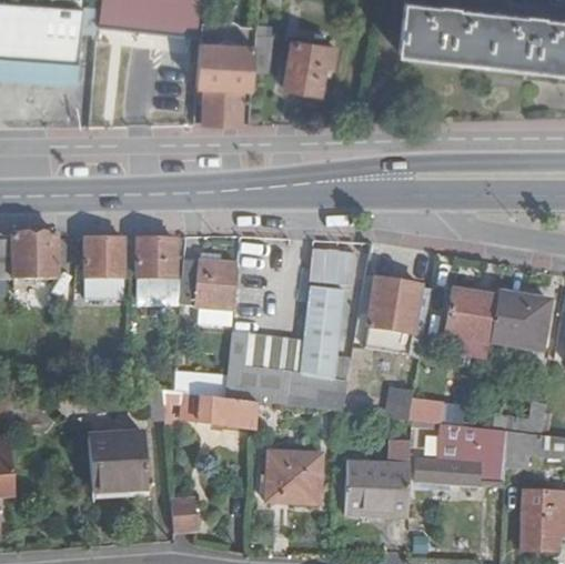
[(0,53),(77,60),(82,6),(13,0),(0,0),(0,53)]
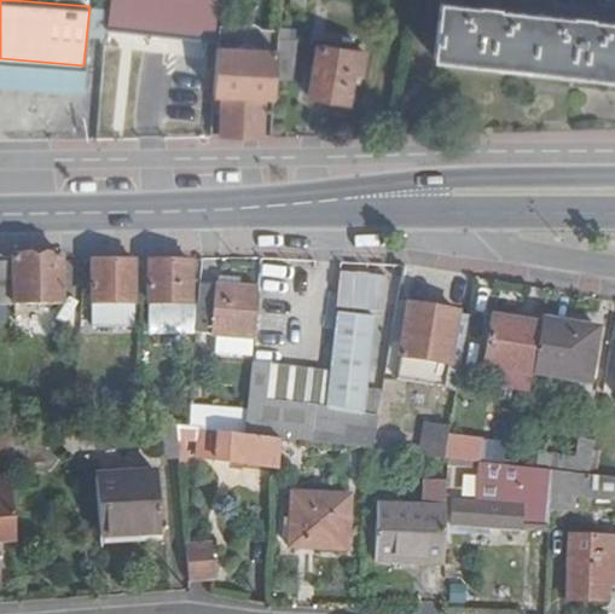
[(108,0),(106,25),(214,34),(216,0),(108,0)]
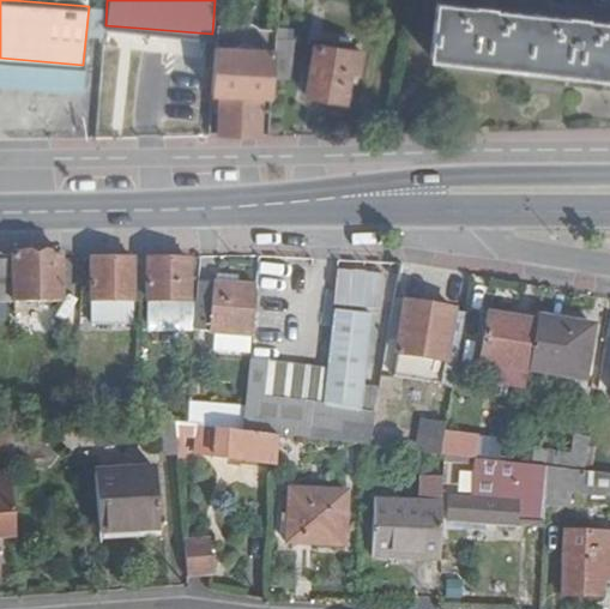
[(609,80),(609,25),(433,10),(426,62),(609,80)]
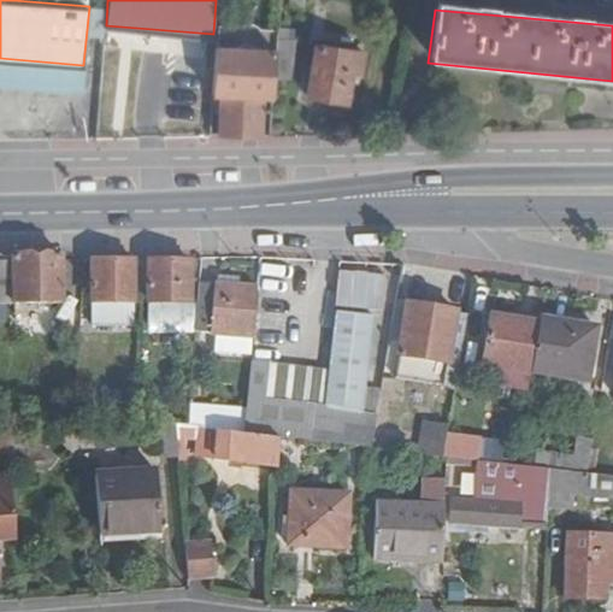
[(275,37),(273,47),(271,76),(288,77),(290,39),(275,37)]
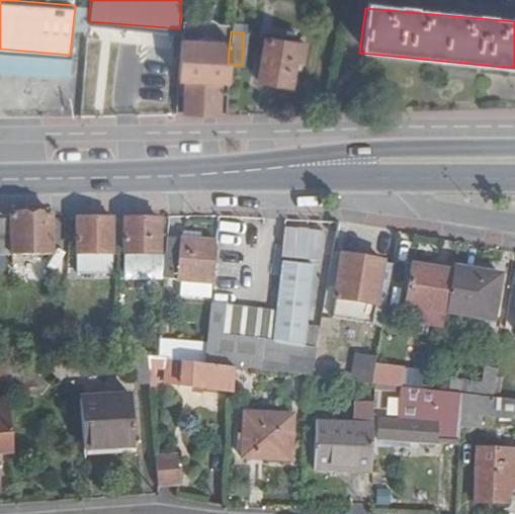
[(302,40),(263,34),(257,78),(290,83),(293,59),(298,60),(302,40)]
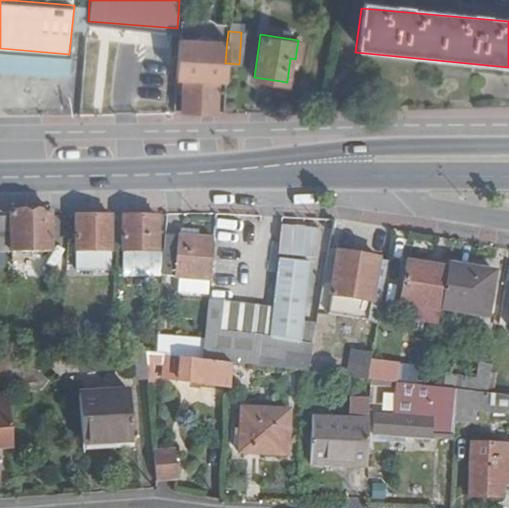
[(182,73),(180,108),(213,110),(216,77),(224,77),(225,63),(227,39),(178,35),(175,73),(182,73)]
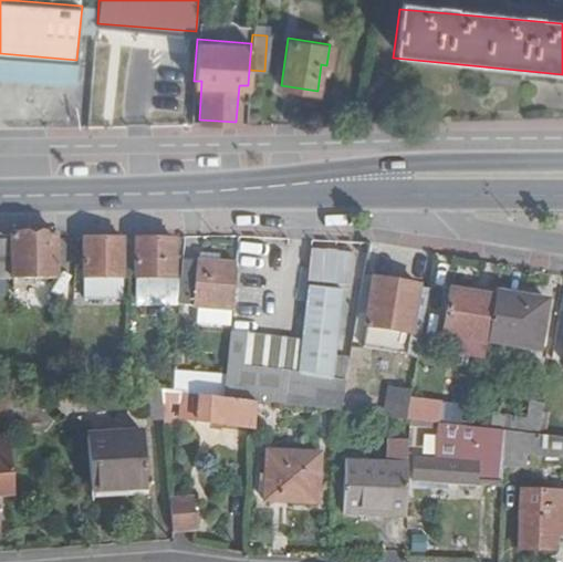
[(0,274),(52,276),(52,236),(52,232),(0,232),(0,274)]
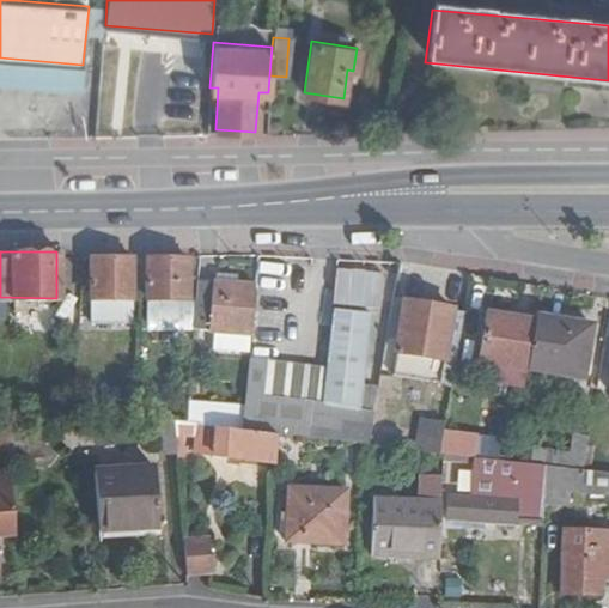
[(129,297),(129,256),(90,255),(90,297),(129,297)]
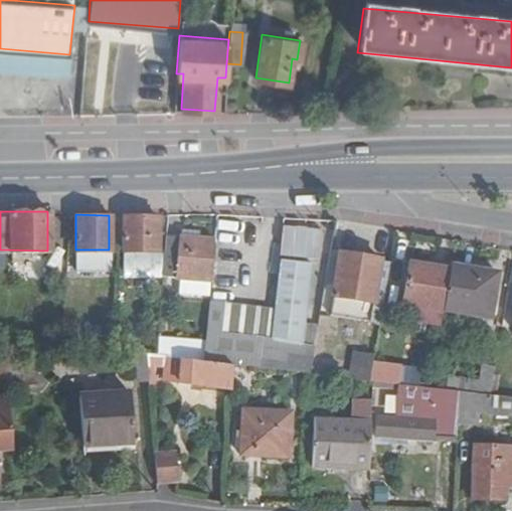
[(155,254),(156,215),(122,215),(121,253),(155,254)]
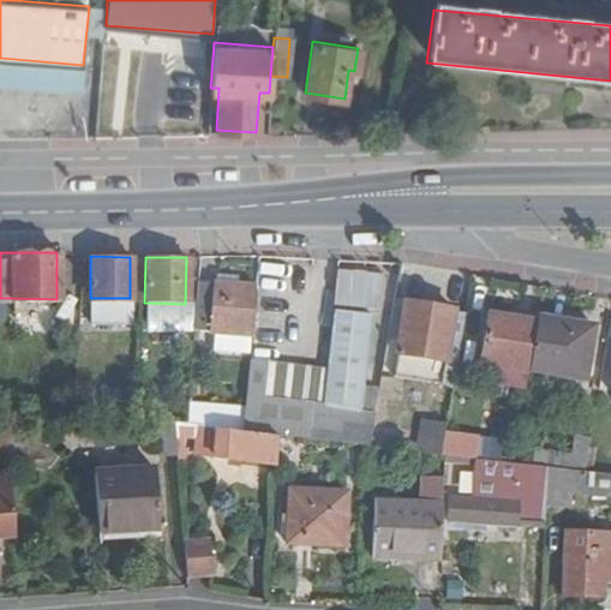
[(215,279),(237,281),(237,271),(217,270),(215,279)]
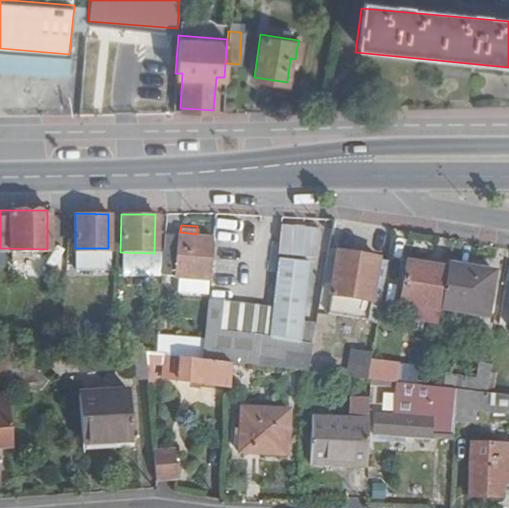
[(206,291),(212,236),(197,234),(179,232),(164,230),(160,271),(178,273),(177,288),(206,291)]
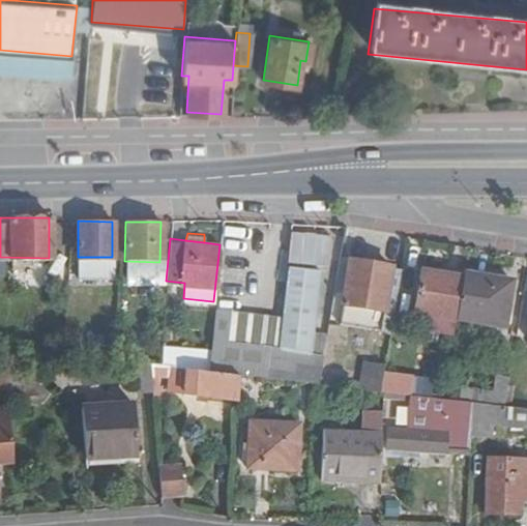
[(380,328),(390,266),(350,260),(340,321),(380,328)]
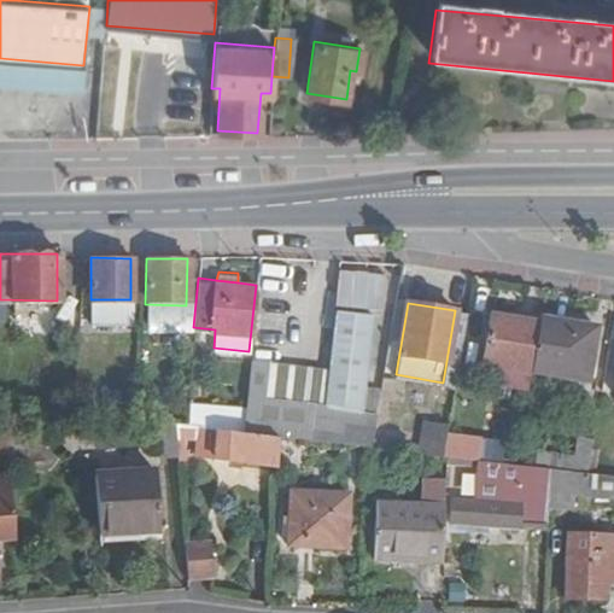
[(531,372),(539,323),(491,315),(483,365),(531,372)]
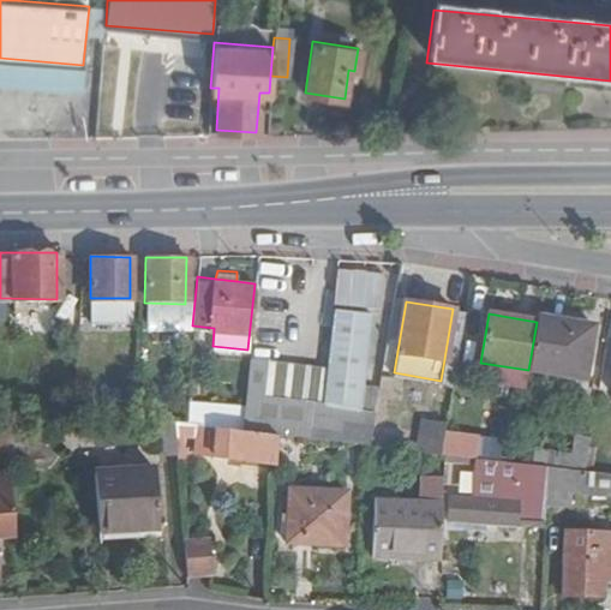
[(594,323),(538,314),(537,322),(528,370),(585,380),(594,323)]
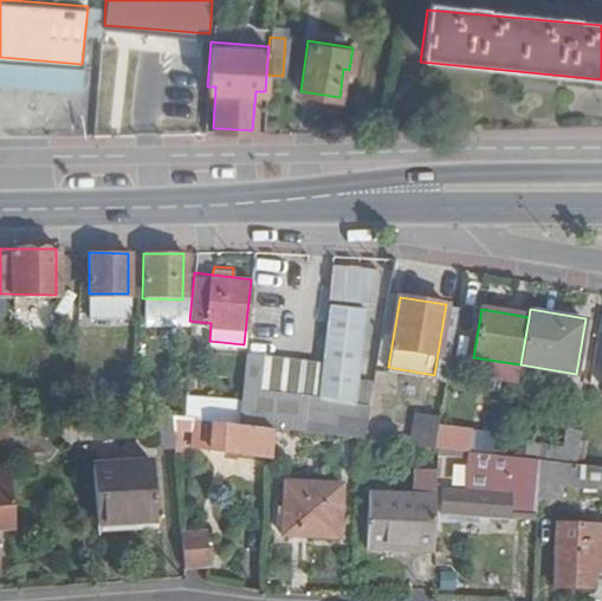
[(363,438),(369,407),(356,404),(369,315),(332,310),(318,399),(280,395),(280,360),(243,356),(235,421),(272,426),(363,438)]
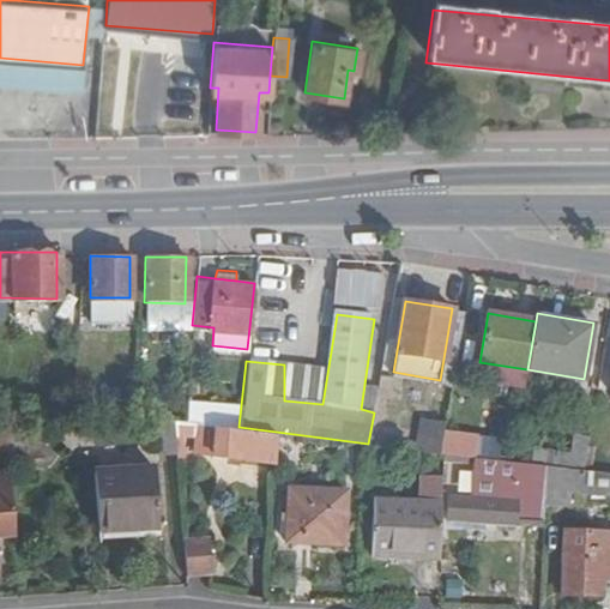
[(440,453),(445,422),(415,417),(409,450),(440,453)]
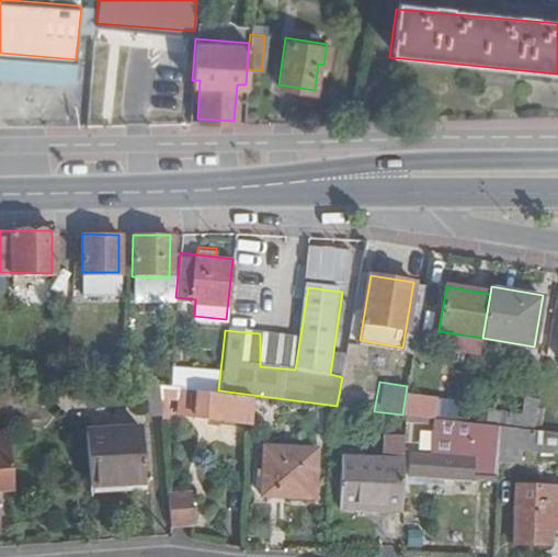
[(252,395),(218,390),(168,385),(159,384),(161,410),(250,424),(252,395)]
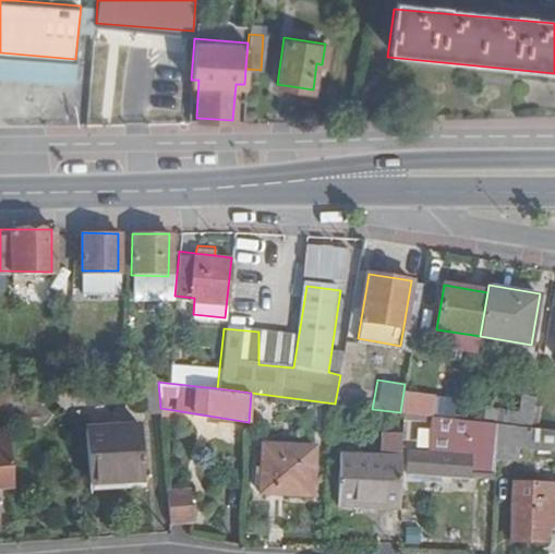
[(532,428),(538,396),(523,394),(520,410),(507,408),(504,424),(532,428)]
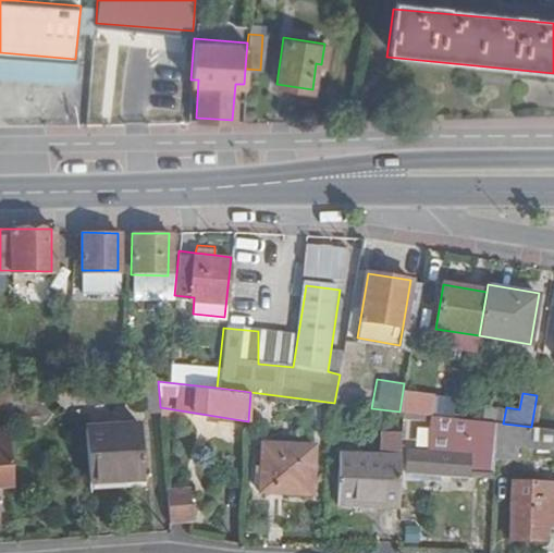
[(503,424),(506,407),(484,405),(482,421),(494,422),(503,424)]
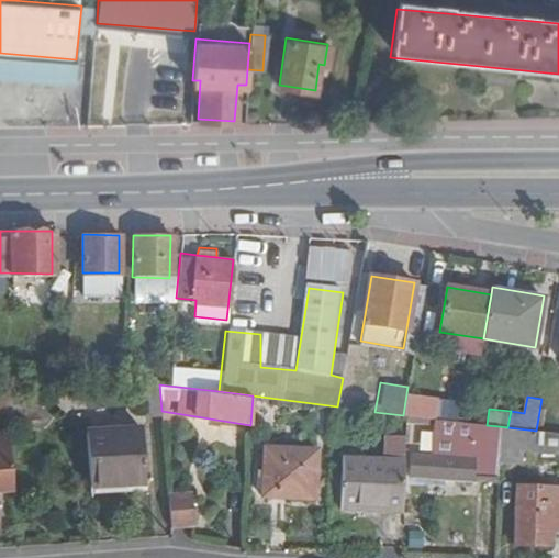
[(478,424),(469,423),(435,419),(433,436),(476,441),(478,424)]
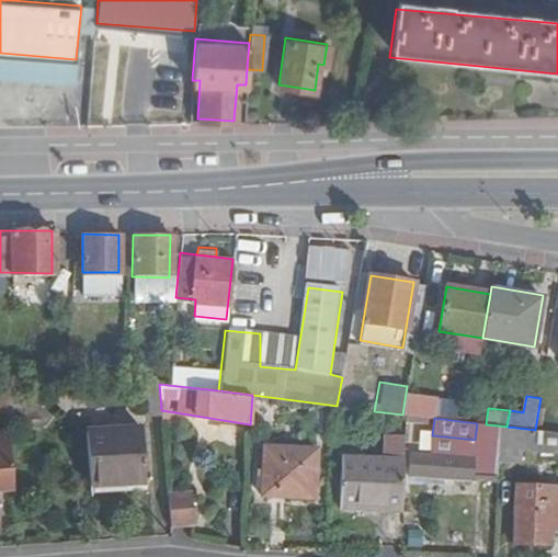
[(140,422),(86,425),(90,481),(145,477),(140,422)]
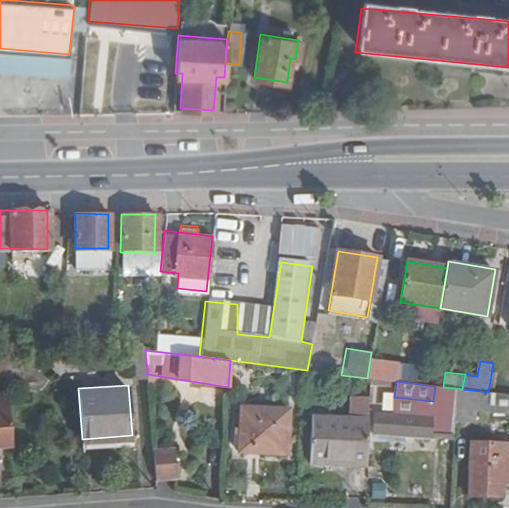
[(454,388),(443,387),(441,386),(439,432),(452,433),(453,418),(454,388)]
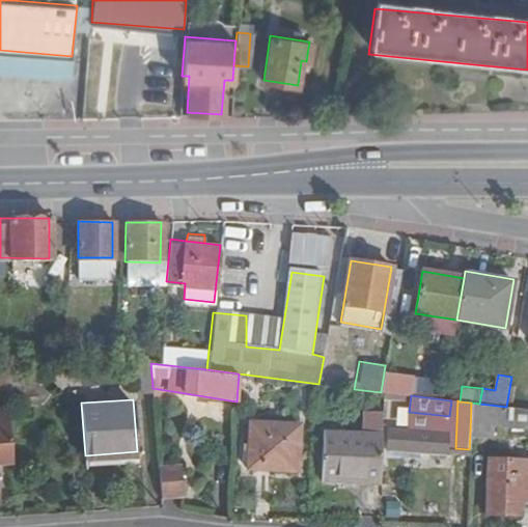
[(527,409),(506,407),(479,404),(471,403),(470,434),(491,434),(492,422),(527,423),(527,409)]
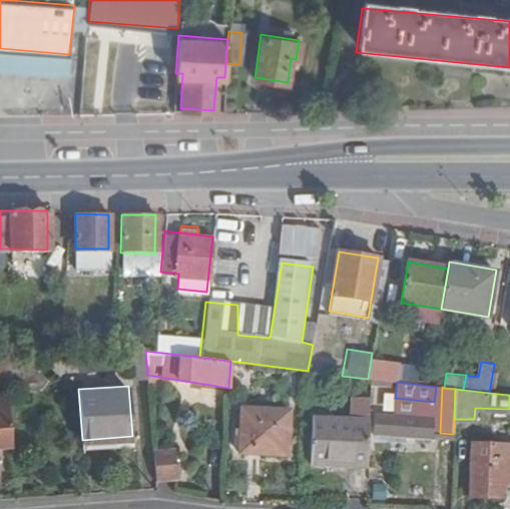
[(0,449),(12,448),(8,394),(0,394),(0,449)]
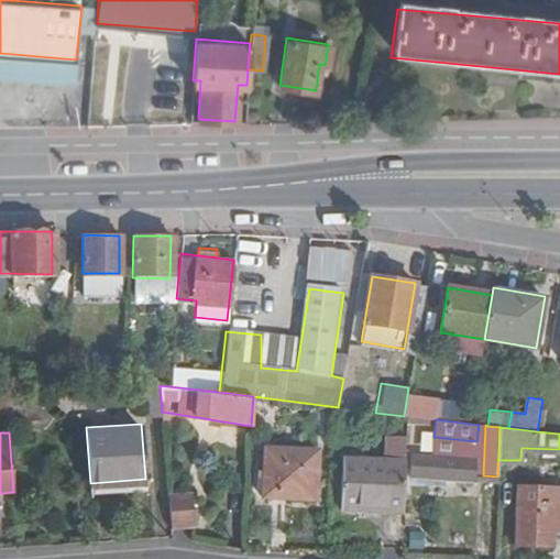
[(315,497),(317,449),(263,447),(262,495),(315,497)]
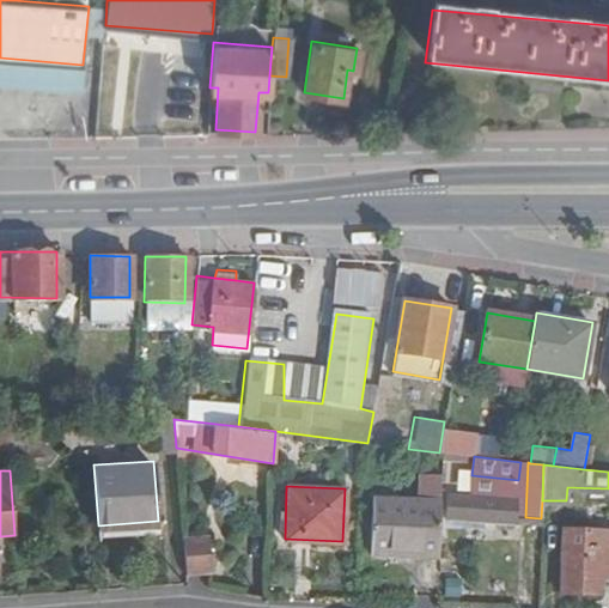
[(450,517),(512,526),(513,516),(516,502),(451,493),(450,517)]
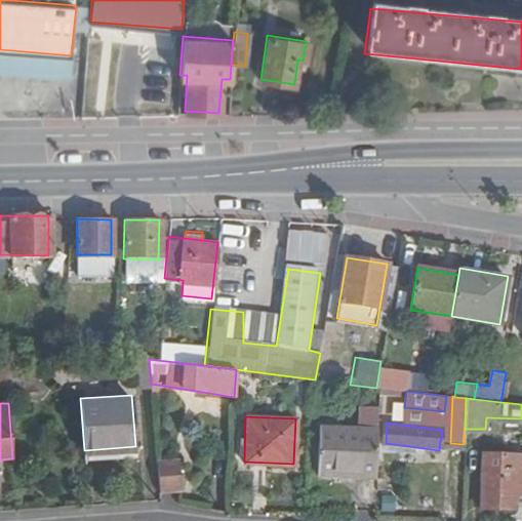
[(375,476),(378,429),(320,426),(318,465),(343,467),(343,474),(375,476)]
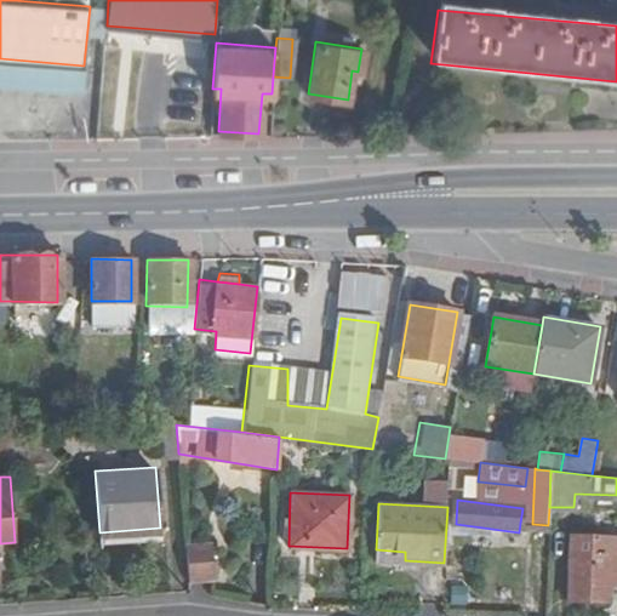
[(519,532),(548,532),(548,525),(532,524),(520,523),(519,532)]
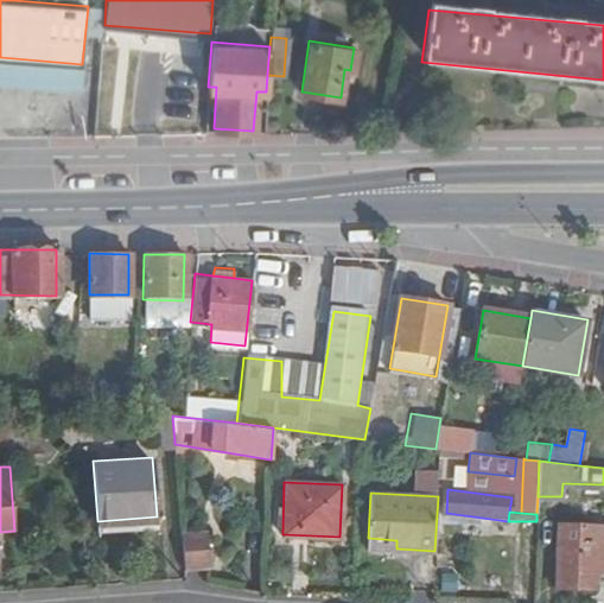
[(603,570),(603,525),(558,522),(554,585),(593,588),(596,571),(603,570)]
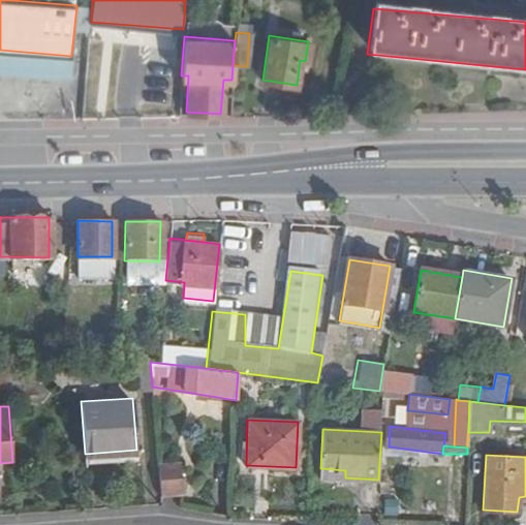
[(175,460),(156,461),(159,493),(177,492),(175,460)]
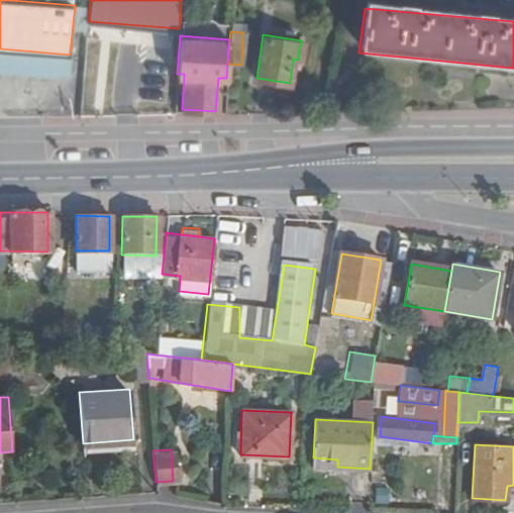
[(312,466),(337,467),(337,459),(313,457),(312,466)]
